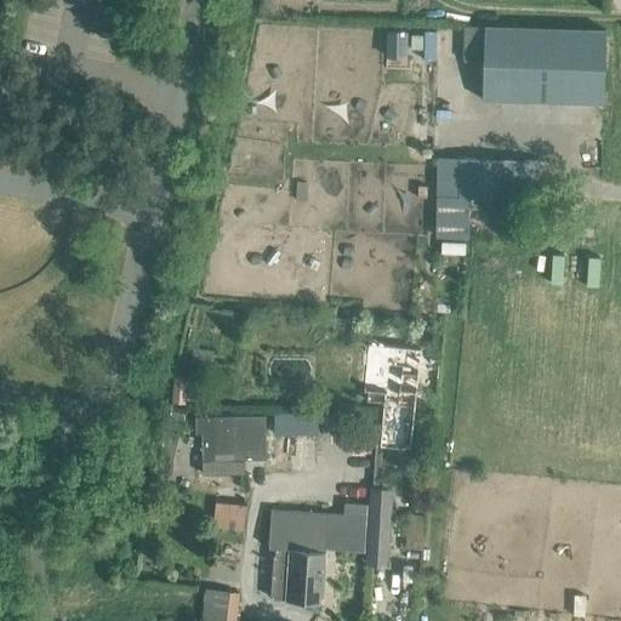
[(603,103),(605,29),(484,26),(482,100),(603,103)]
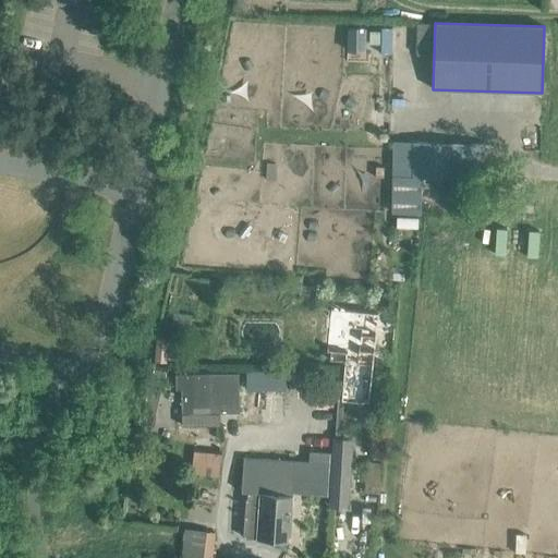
[(392,213),(420,214),(421,178),(457,178),(483,179),(483,144),(458,143),(413,142),(393,142),(392,213)]
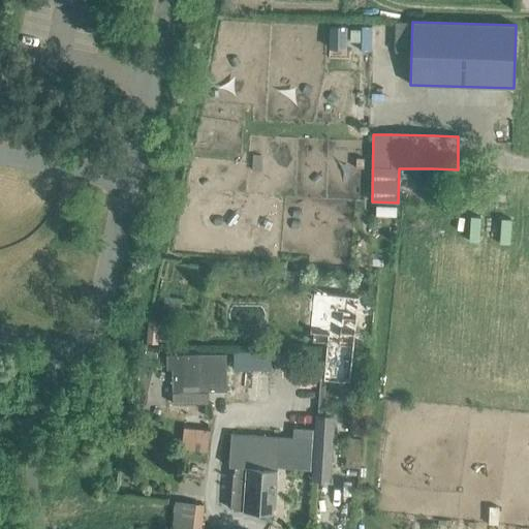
[(325,308),(324,324),(322,345),(327,346),(323,379),(341,380),(341,375),(349,376),(351,352),(344,351),(346,330),(354,330),(356,310),(325,308)]
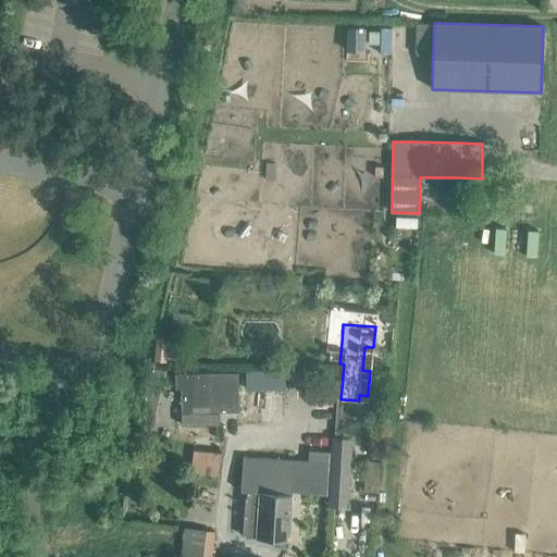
[(157,337),(155,359),(164,360),(166,338),(157,337)]
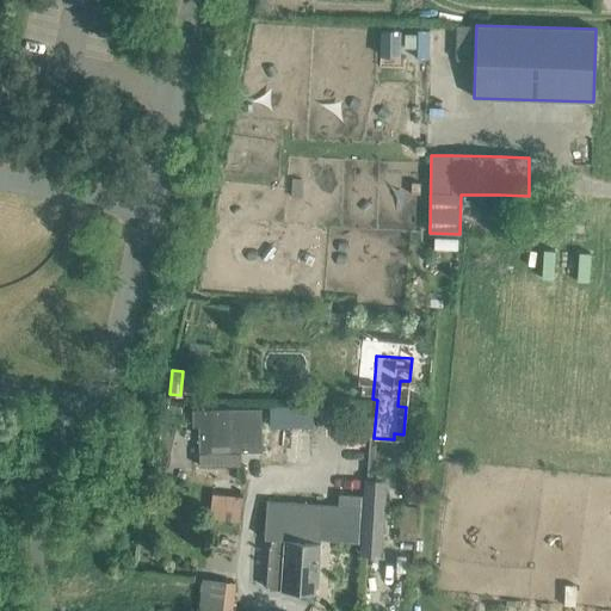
[(167,403),(164,424),(177,427),(181,407),(167,403)]
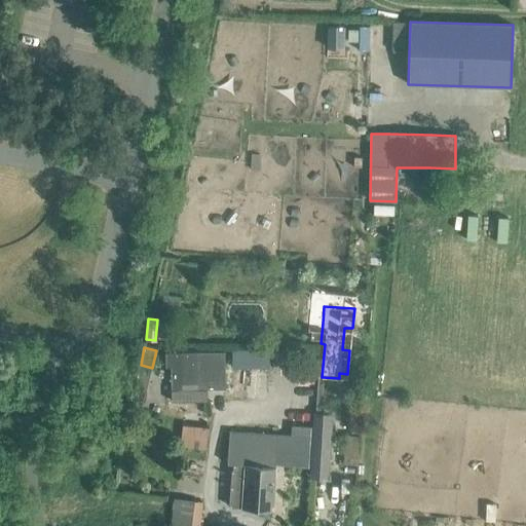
[(225,388),(225,351),(165,353),(165,367),(171,367),(171,390),(225,388)]
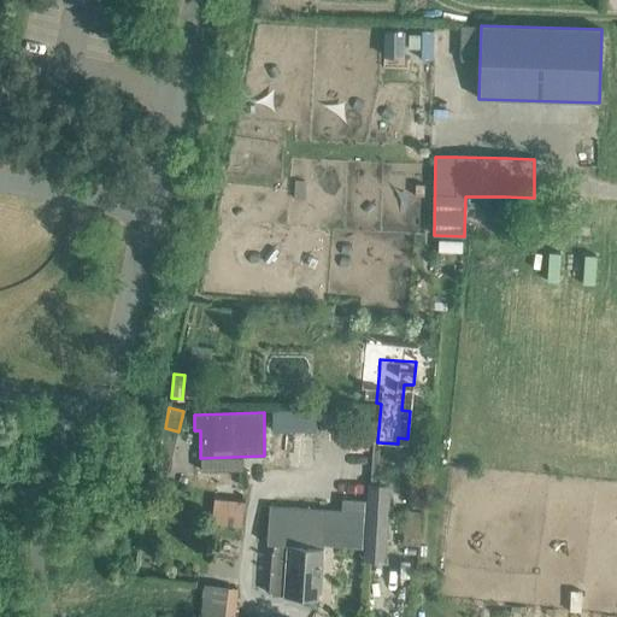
[(372,425),(346,423),(340,511),(366,512),(372,425)]
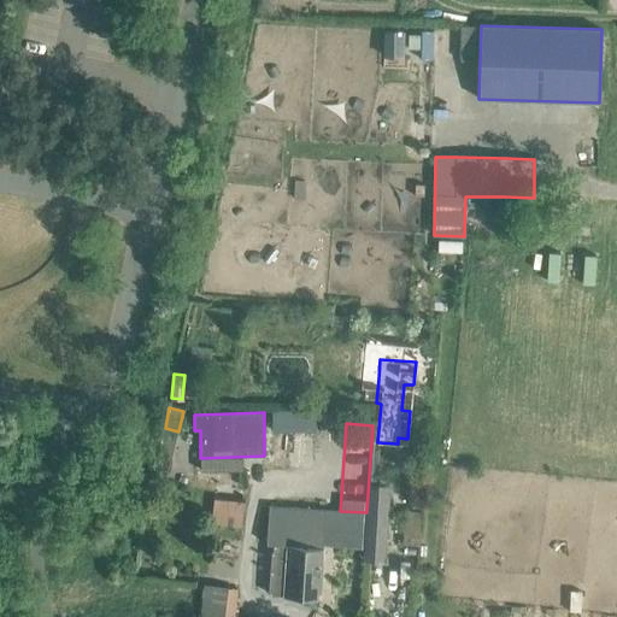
[(212,523),(239,526),(241,488),(215,486),(212,523)]
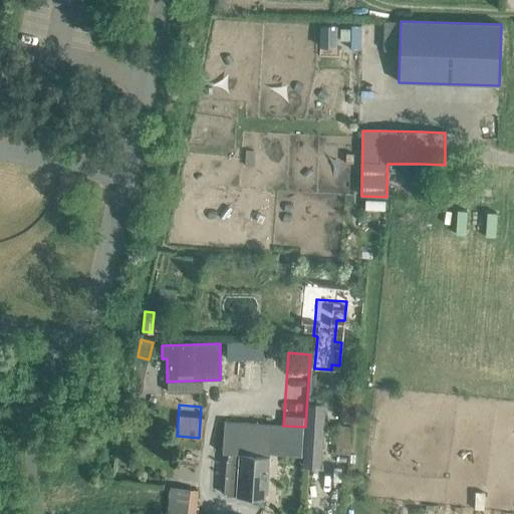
[(307,405),(304,466),(320,467),(324,406),(307,405)]
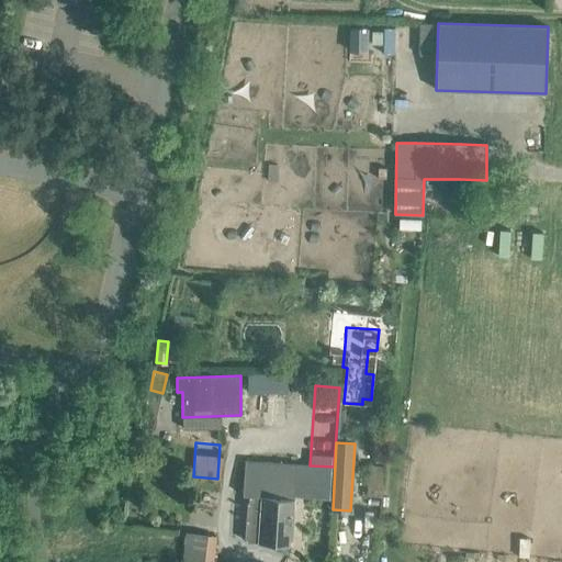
[(293,508),(294,497),(296,464),(245,461),(243,495),(250,496),(249,504),(261,505),(260,519),(247,518),(247,531),(259,532),(259,542),(291,544),(293,516),(295,516),(295,508),(293,508)]
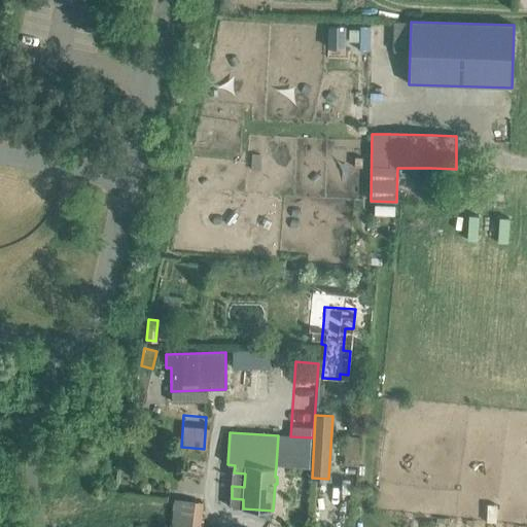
[(348,434),(346,461),(358,462),(360,435),(348,434)]
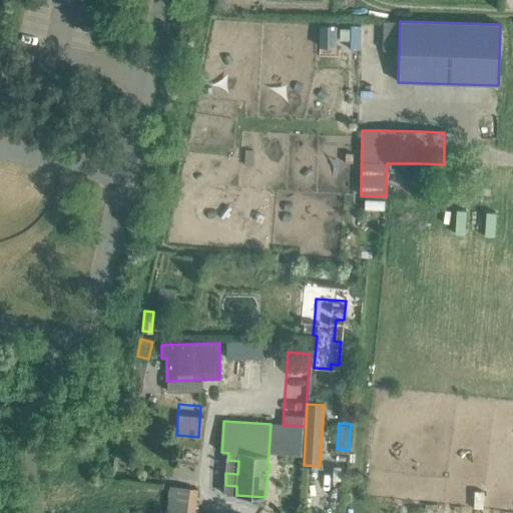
[(306,426),(283,425),(271,424),(269,454),(304,456),(306,426)]
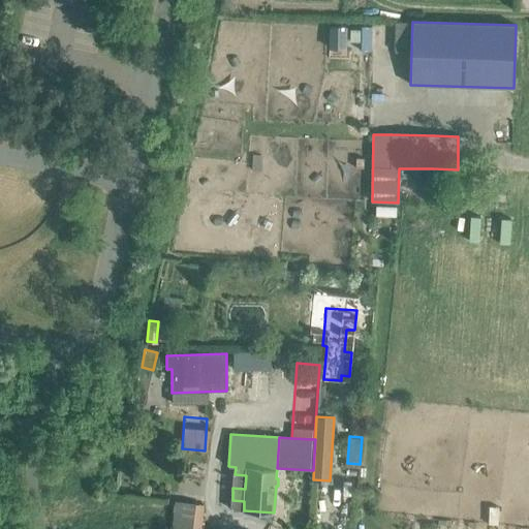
[(195,496),(197,484),(185,481),(183,494),(195,496)]
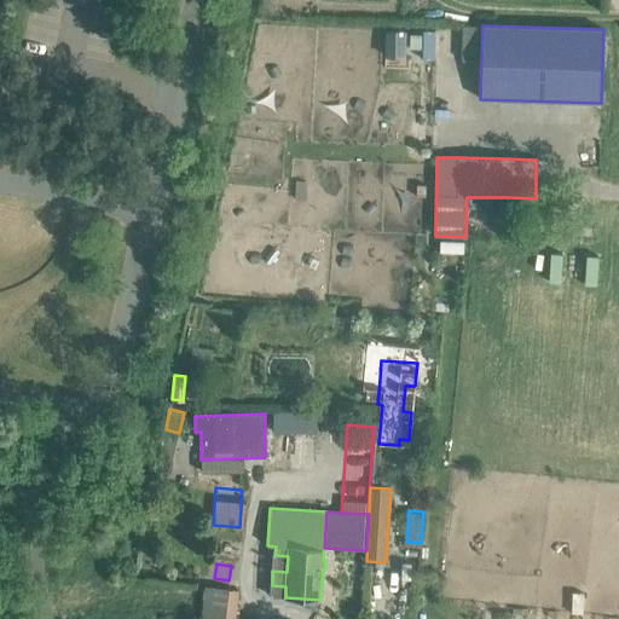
[(206,588),(202,618),(225,618),(229,590),(206,588)]
